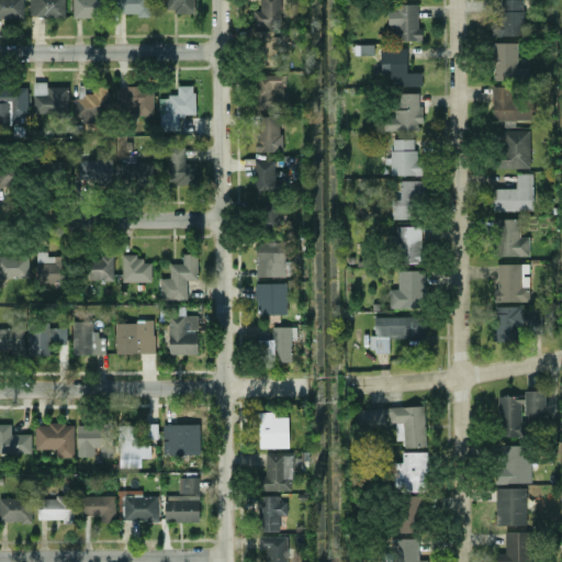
[(24,0),(0,0),(0,17),(23,19),(24,0)]
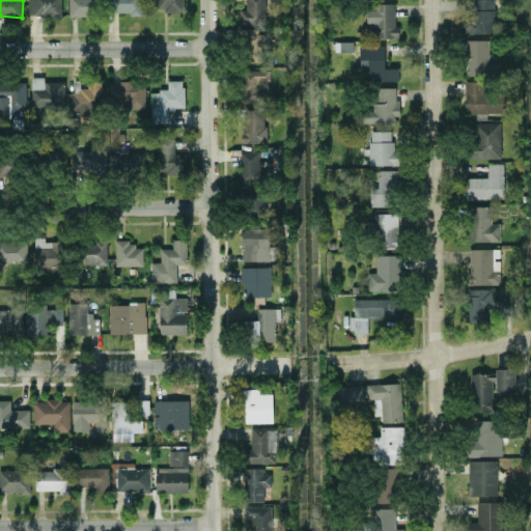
[(28,0),(29,16),(61,16),(60,0),(28,0)]
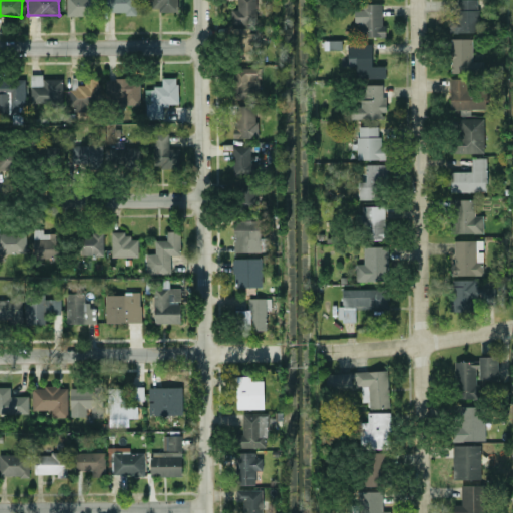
[(97,0),(66,0),(67,16),(98,16),(97,0)]
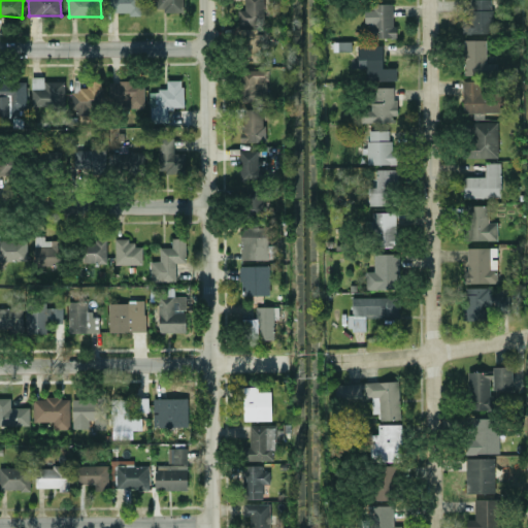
[(108,0),(109,13),(141,13),(140,0),(108,0)]
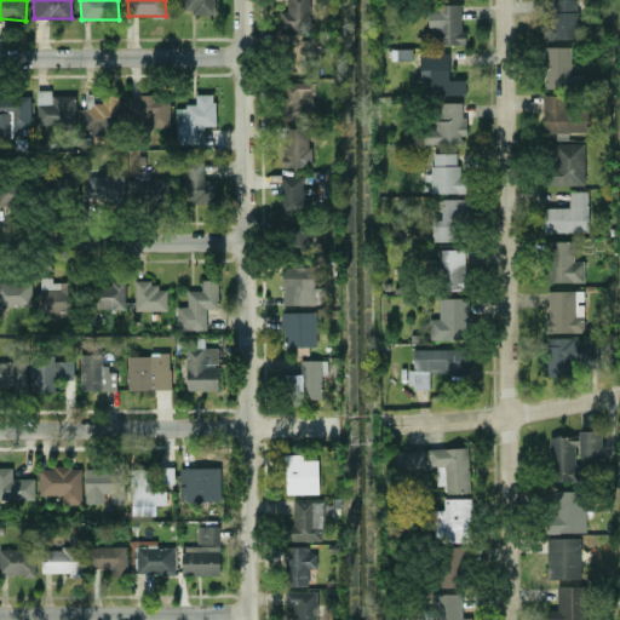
[(183,0),(183,12),(214,12),(214,0),(183,0)]
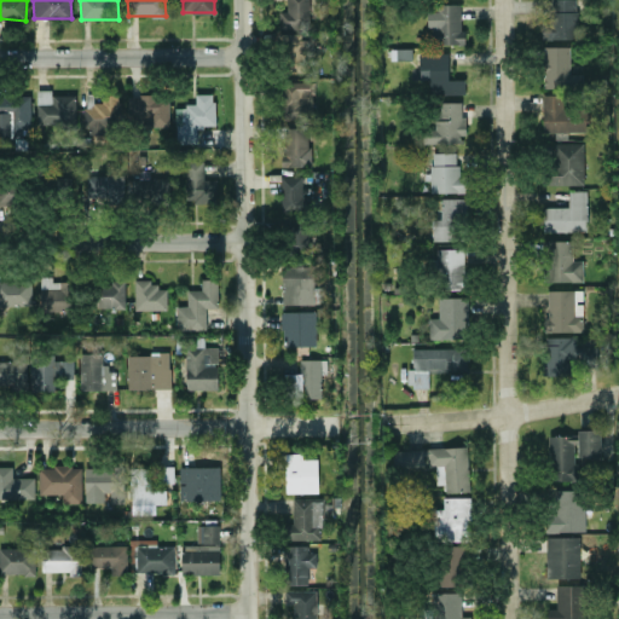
[(308,0),(287,0),(287,11),(279,11),(279,29),(310,29),(308,0)]
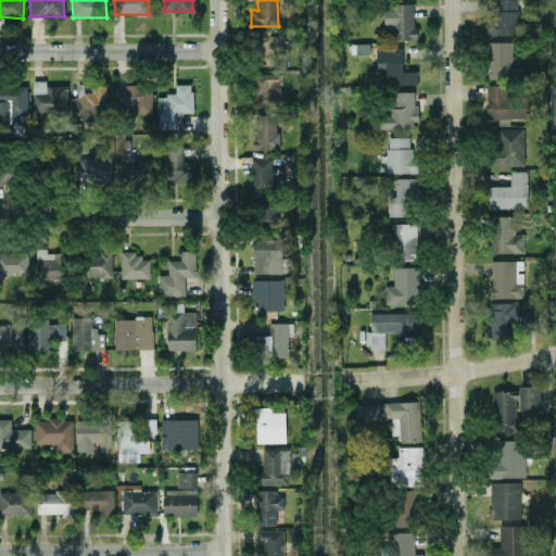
[(517,0),(493,0),(494,22),(487,22),(487,35),(519,34),(517,0)]
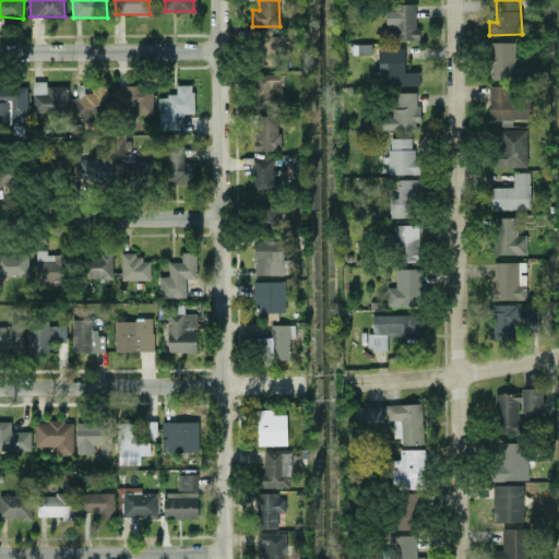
[(417,3),(387,3),(388,39),(418,39),(417,3)]
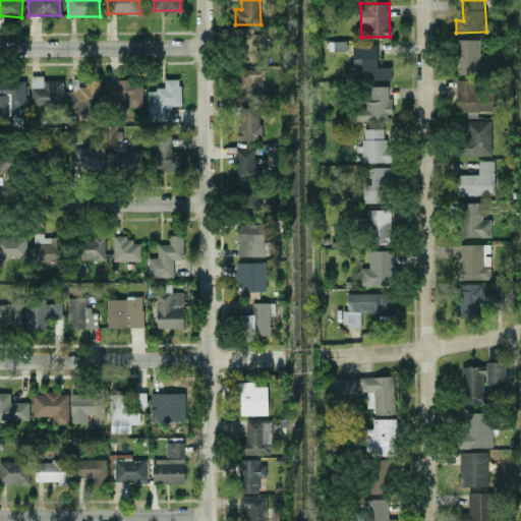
[(237,30),(238,61),(261,60),(259,29),(237,30)]
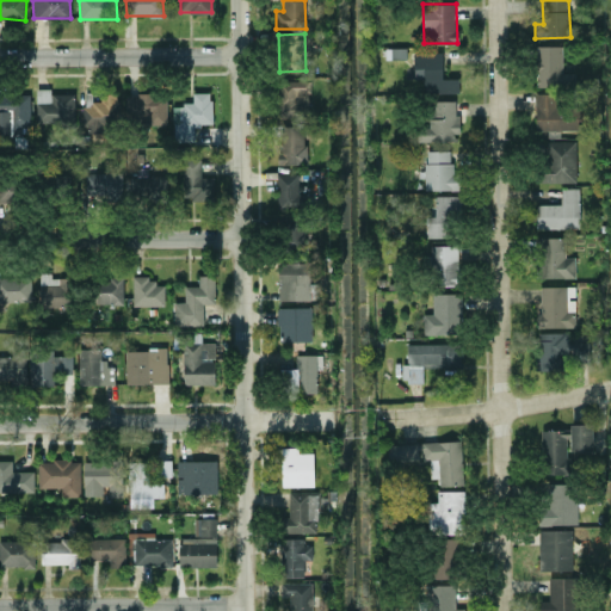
[(562,45),(537,45),(538,86),(573,85),(573,73),(563,73),(562,45)]
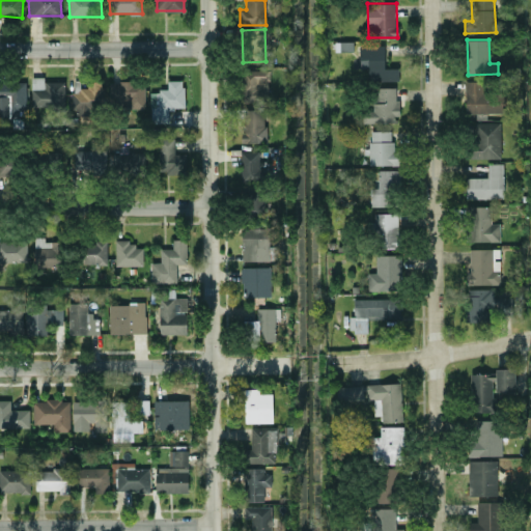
[(399,80),(399,66),(386,67),(385,45),(360,46),(361,81),(399,80)]
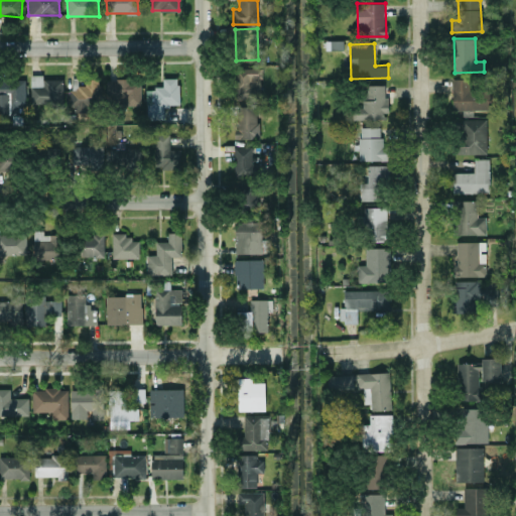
[(236,69),(237,99),(262,99),(261,68),(236,69)]
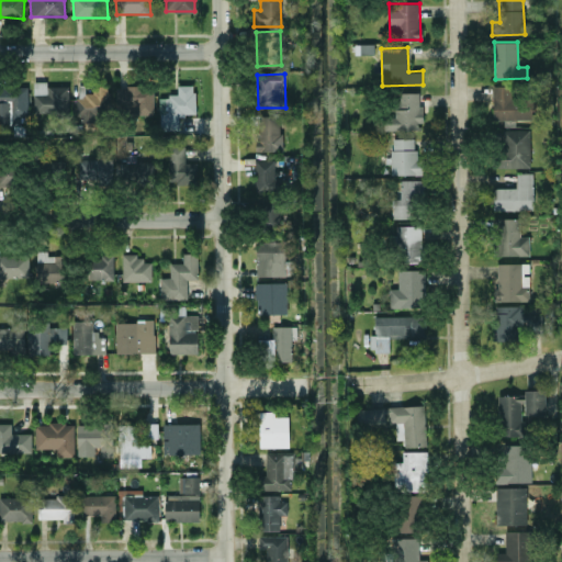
[(68,86),(47,86),(47,81),(33,81),(34,115),(69,114),(68,86)]
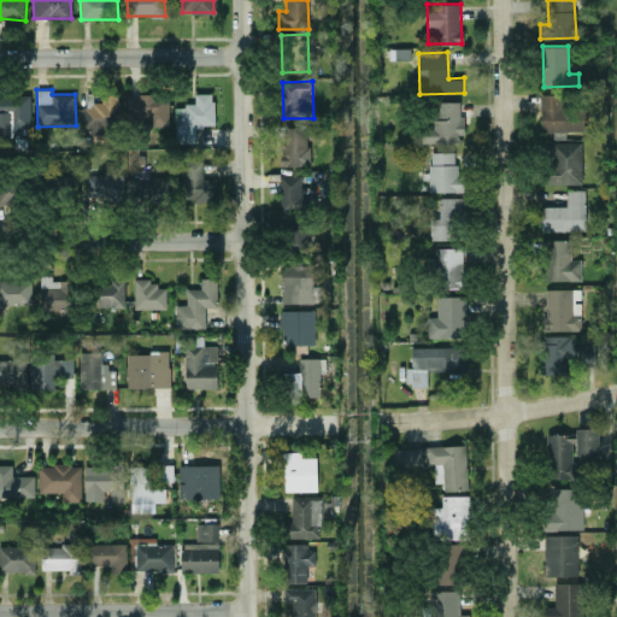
[(175,105),(176,144),(197,142),(197,127),(215,125),(213,93),(195,93),(195,105),(175,105)]
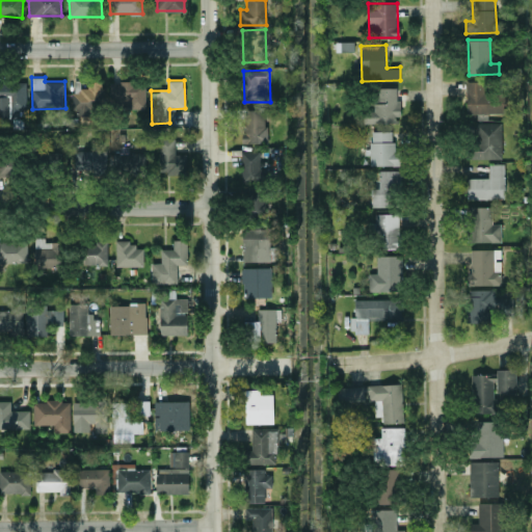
[(27,82),(0,81),(0,115),(26,116),(27,82)]
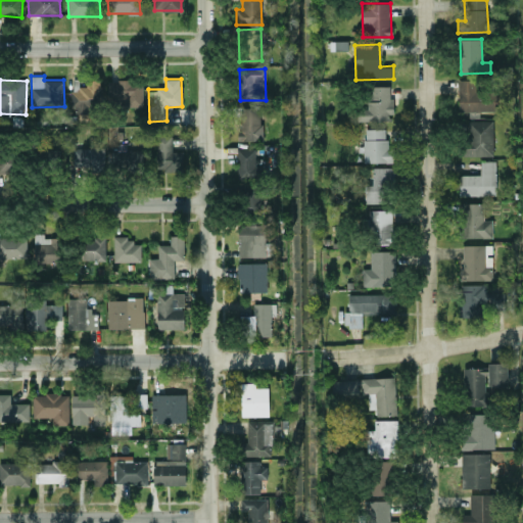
[(101,80),(86,80),(86,89),(70,89),(70,112),(91,111),(91,108),(101,108),(101,80)]
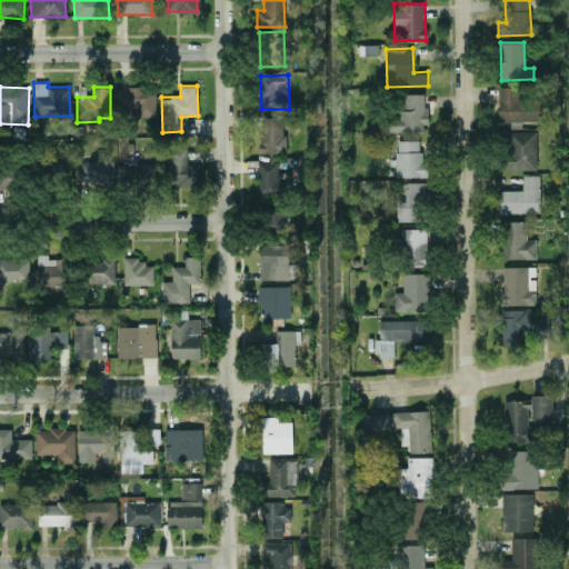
[(156,115),(156,87),(117,87),(118,116),(156,115)]
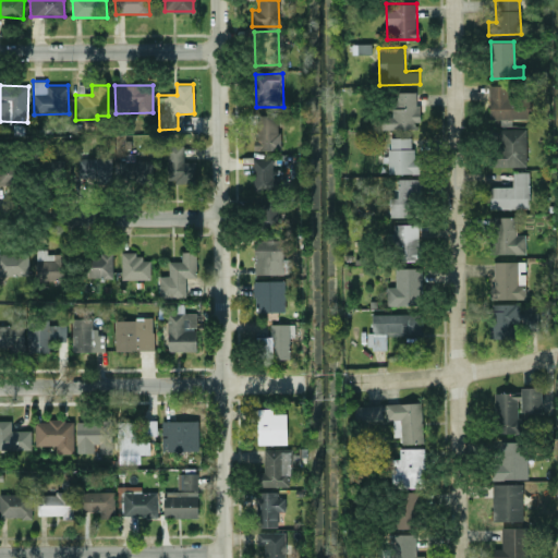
[(507,85),(488,85),(489,119),(529,118),(529,98),(508,98),(507,85)]
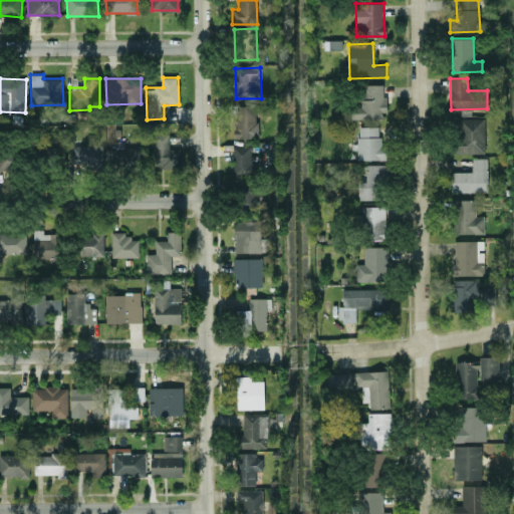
[(384,84),(354,84),(354,118),(384,118),(384,84)]
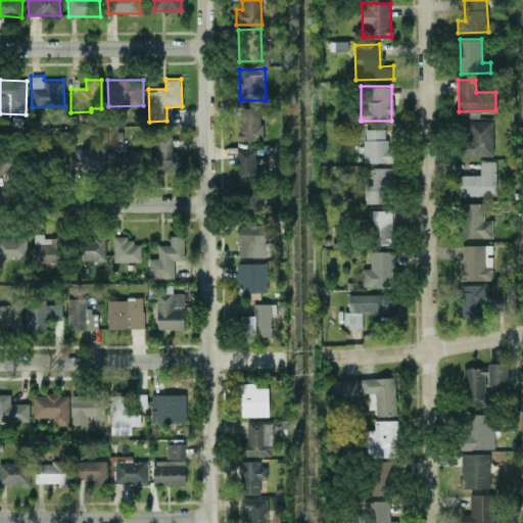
[(240,141),(263,140),(262,107),(239,108),(240,141)]
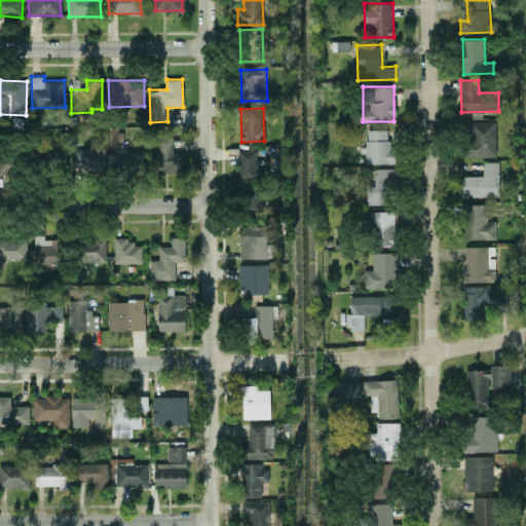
[(495,120),(466,121),(466,157),(496,156),(495,120)]
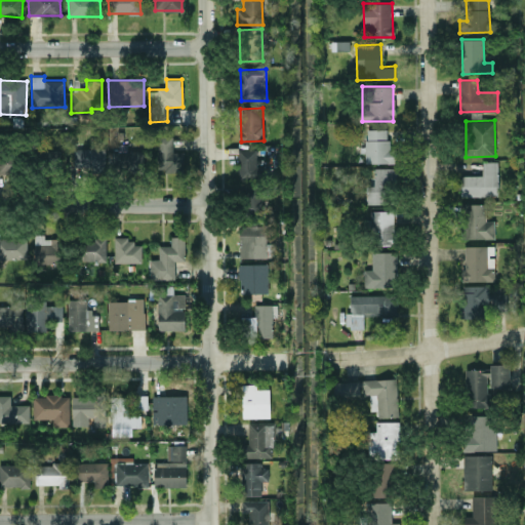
[(396,162),(396,149),(388,149),(388,129),(366,129),(366,162),(396,162)]
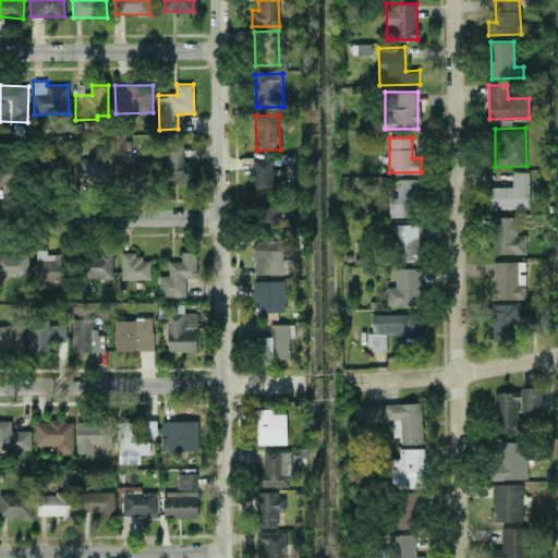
[(183,145),(166,145),(166,181),(196,182),(196,161),(183,160),(183,145)]
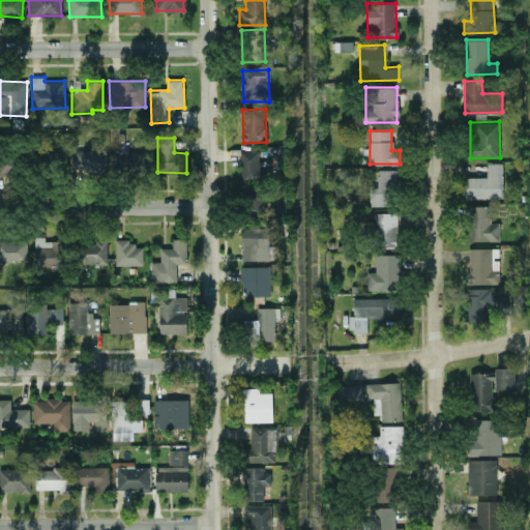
[(106,149),(74,150),(74,169),(89,168),(90,175),(107,175),(106,149)]
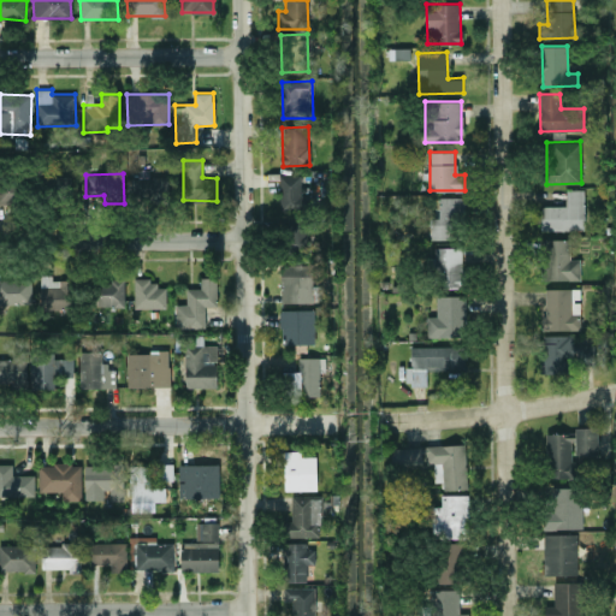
[(302,195),(301,175),(279,175),(280,211),(309,211),(309,194),(302,195)]
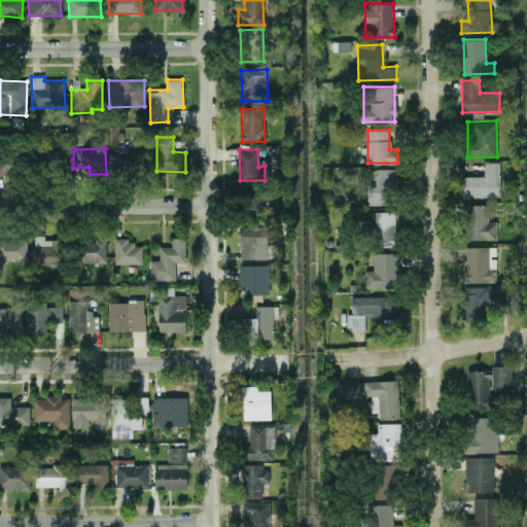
[(143,150),(116,152),(117,173),(143,171),(143,150)]
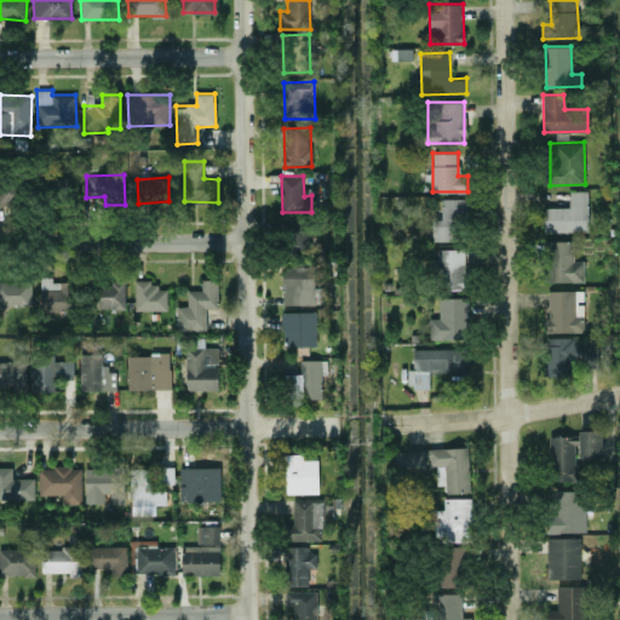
[(68,178),(50,179),(51,200),(70,197),(68,178)]
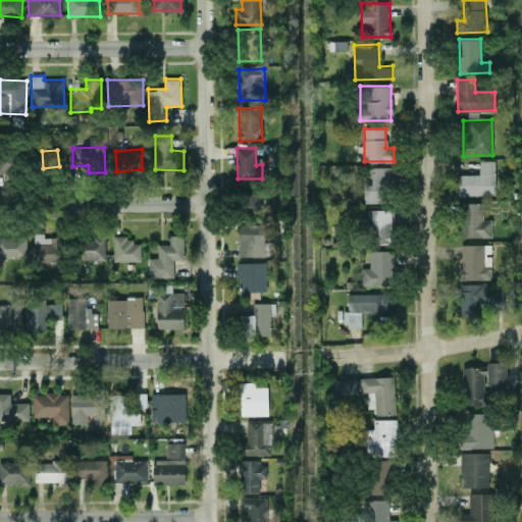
[(0,152),(0,171),(16,171),(15,152),(0,152)]
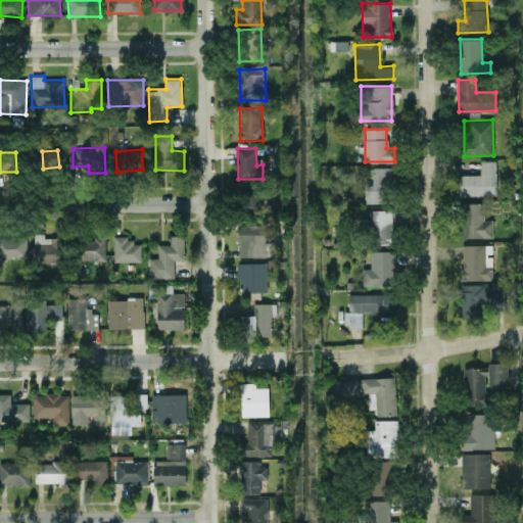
[(496,195),(495,160),(480,160),(481,175),(459,175),(459,195),(496,195)]
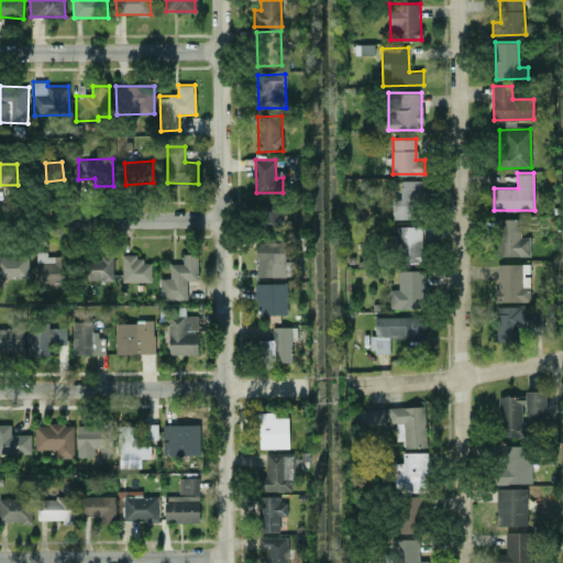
[(393,218),(424,218),(426,180),(401,179),(401,199),(393,199),(393,218)]
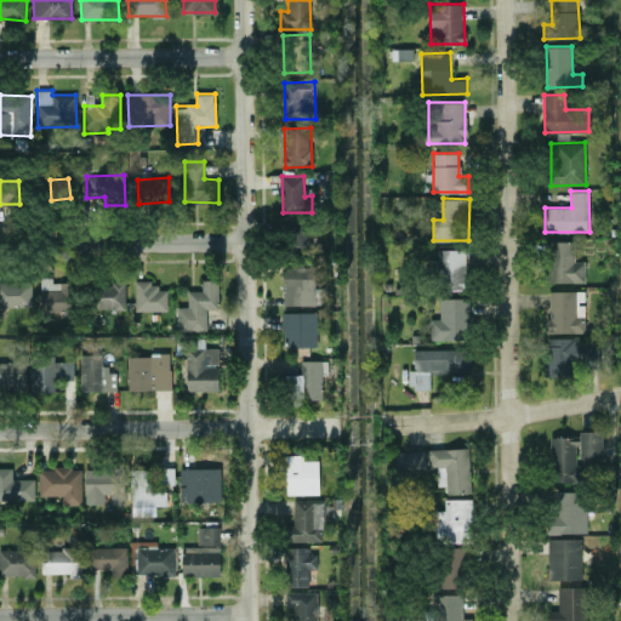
[(312,251),(311,220),(285,221),(288,252),(312,251)]
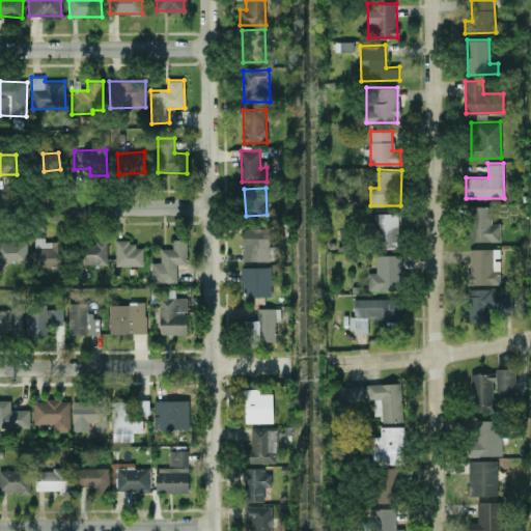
[(500,241),(500,223),(492,223),(492,205),(469,205),(469,241),(500,241)]
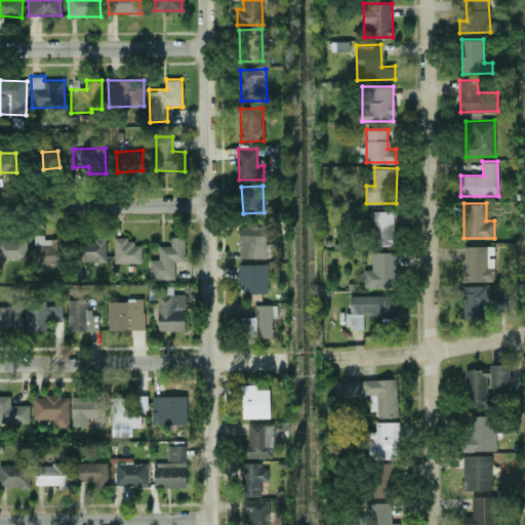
[(394,210),(369,210),(369,245),(394,245),(394,210)]
